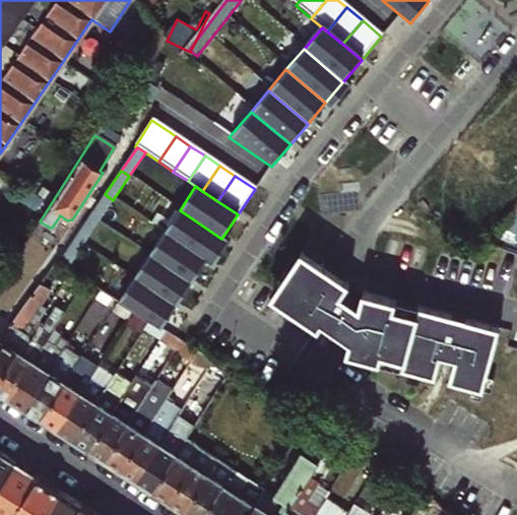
[(113,200),(105,194),(90,215),(99,220),(113,200)]
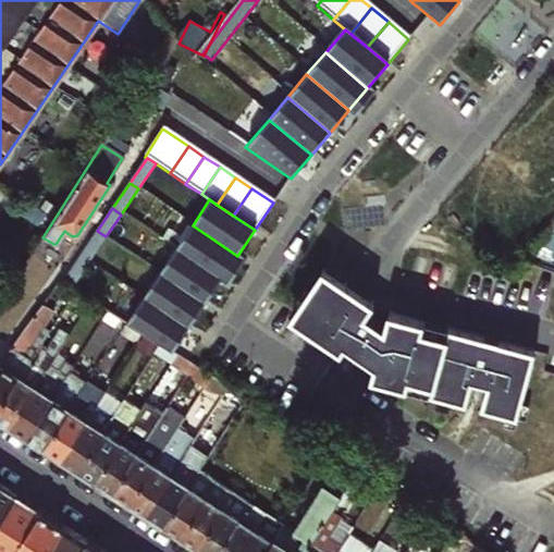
[(237,256),(193,225),(175,250),(221,282),(237,256)]
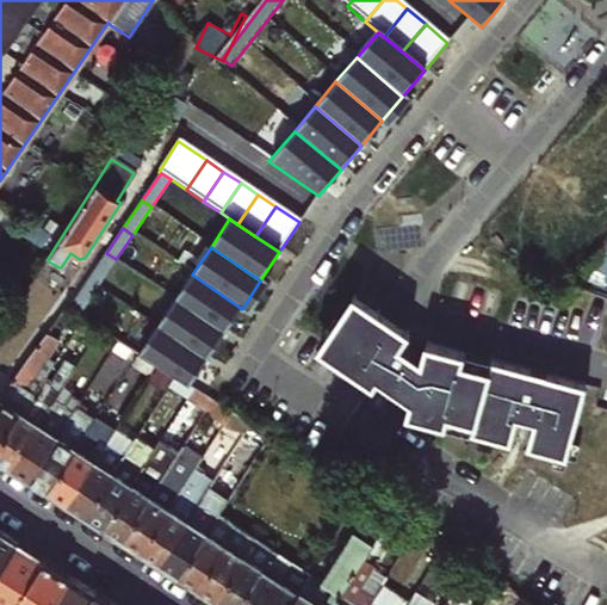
[(116,259),(106,253),(87,281),(97,286),(116,259)]
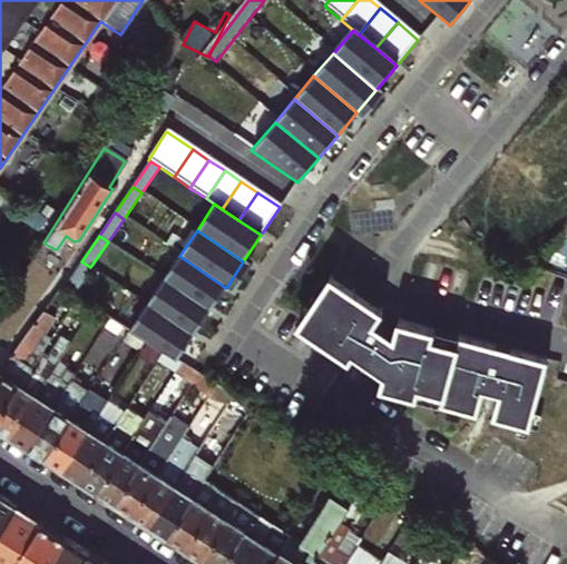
[(536,271),(566,283),(566,241),(560,241),(536,271)]
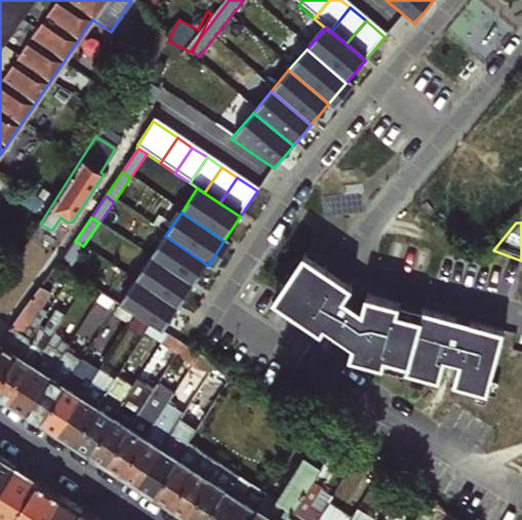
[(208,266),(165,236),(151,257),(194,286),(208,266)]
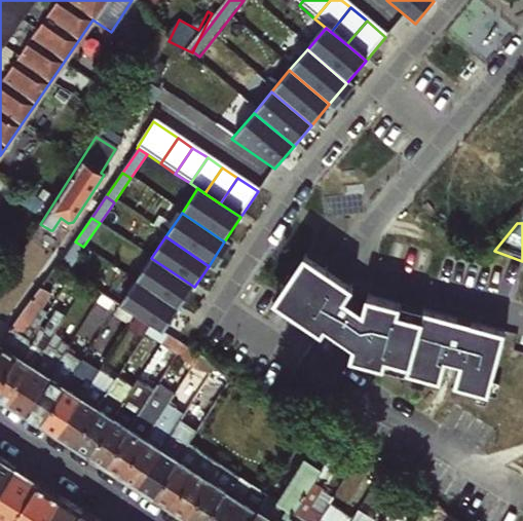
[(83,247),(75,242),(57,268),(65,273),(83,247)]
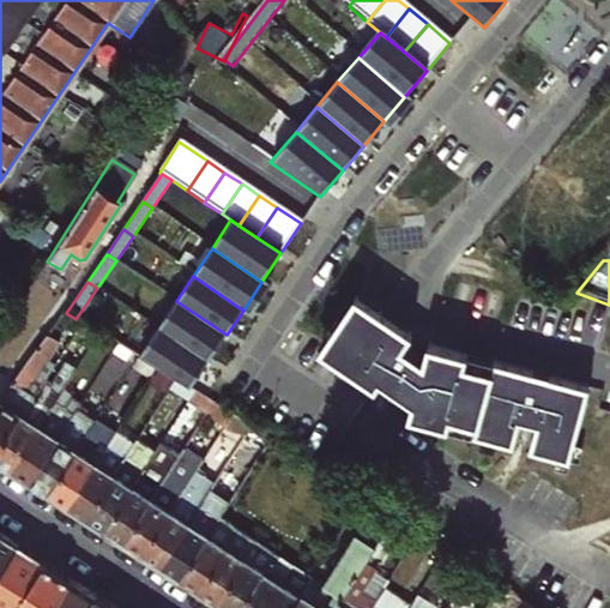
[(410,407),(406,421),(446,432),(448,422),(473,429),(471,439),(511,450),(518,425),(533,429),(527,455),(567,465),(587,391),(491,366),(488,377),(463,369),(466,359),(427,347),(422,365),(402,351),(411,337),(390,323),(354,299),(318,354),(354,378),(374,391),(378,386),(410,407)]
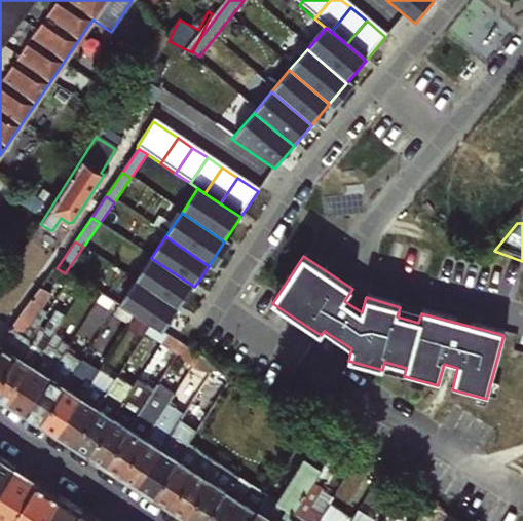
[(194,287),(151,258),(135,282),(179,311),(194,287)]
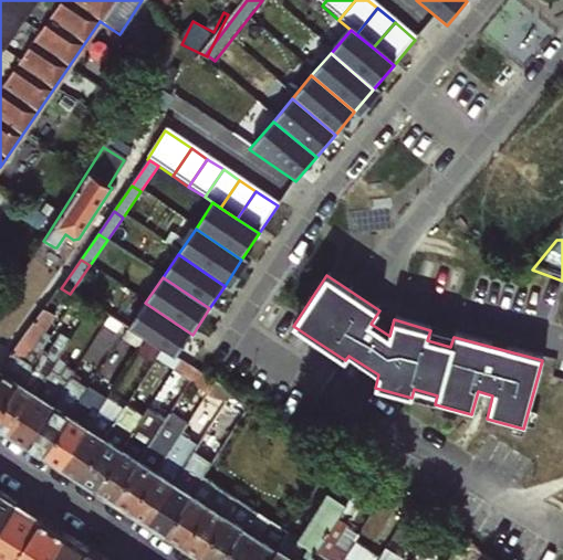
[(193,335),(145,303),(127,329),(162,351),(163,352),(174,359),(193,335)]
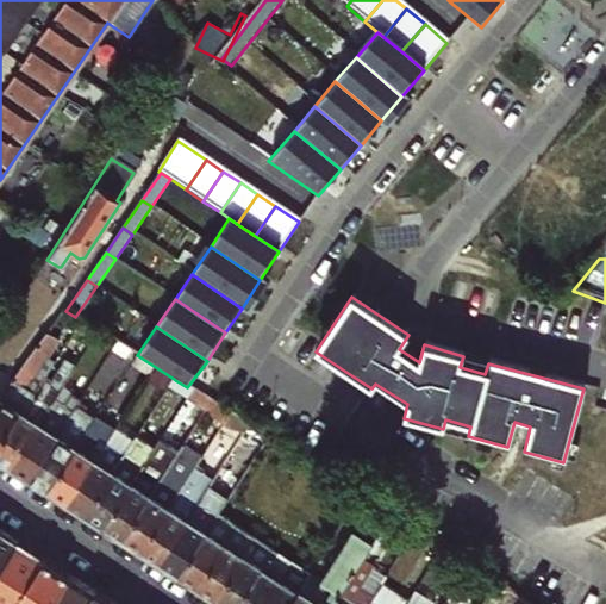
[(0,442),(19,413),(22,416),(35,396),(33,394),(27,391),(48,359),(49,357),(36,349),(0,399),(0,442)]
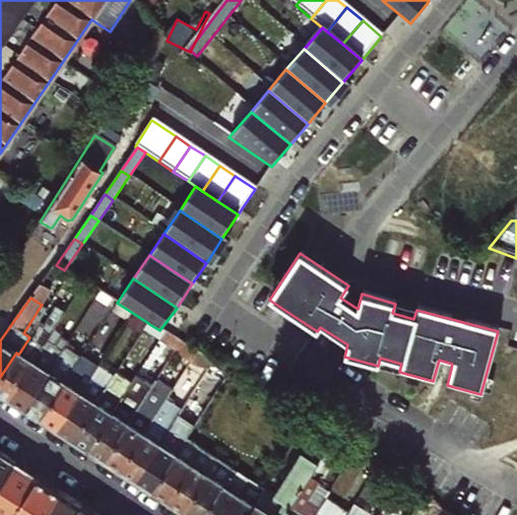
[(28,336),(34,327),(40,318),(46,310),(41,306),(23,333),(28,336)]
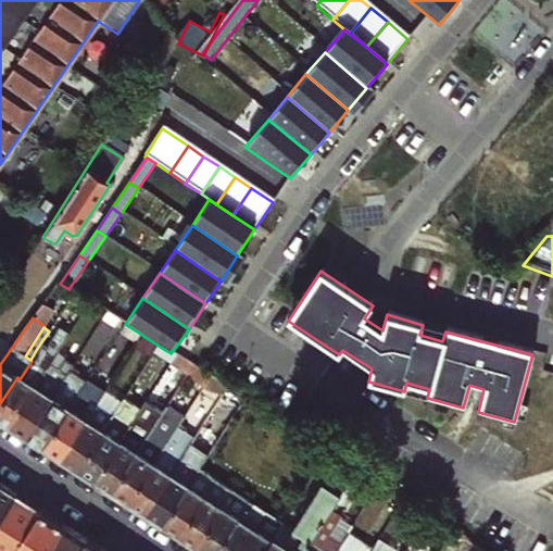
[(0,423),(9,428),(48,366),(66,338),(58,334),(50,346),(44,355),(36,350),(30,360),(32,361),(20,379),(17,377),(0,403),(0,423)]
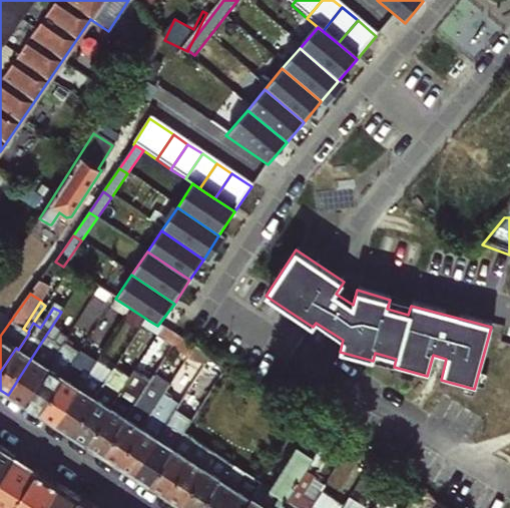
[(33,323),(40,328),(46,319),(39,314),(33,323)]
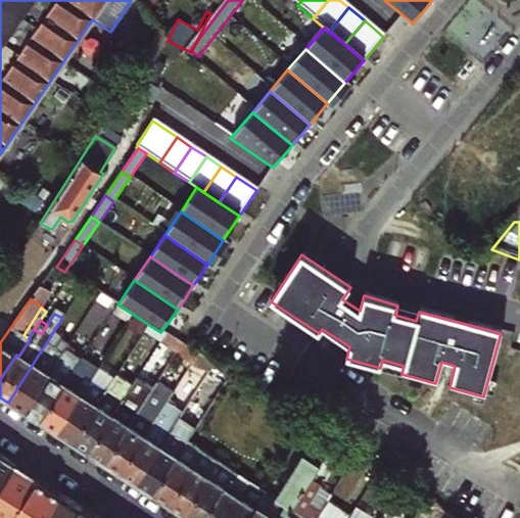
[(143,334),(159,344),(166,335),(162,333),(160,332),(150,326),(149,325),(143,334)]
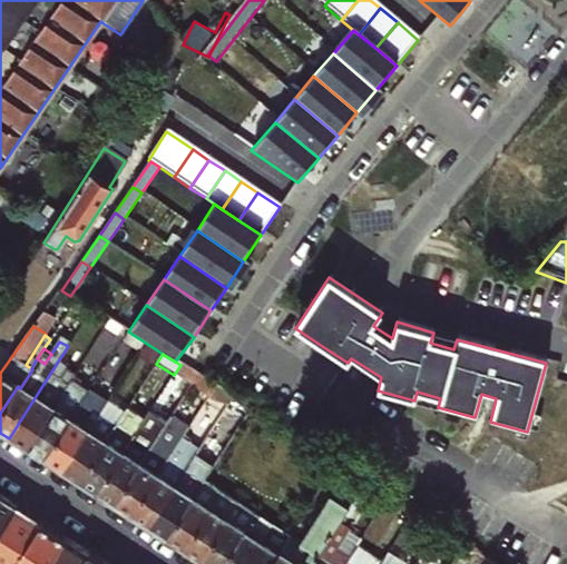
[(197,376),(181,365),(174,375),(169,381),(187,392),(197,376)]
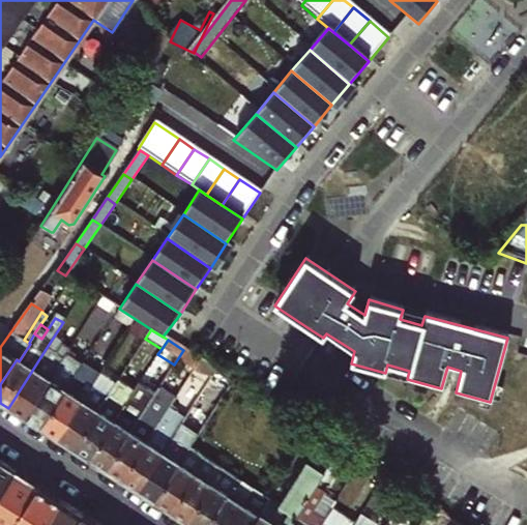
[(8,408),(23,418),(58,365),(64,369),(68,363),(61,359),(46,349),(8,408)]
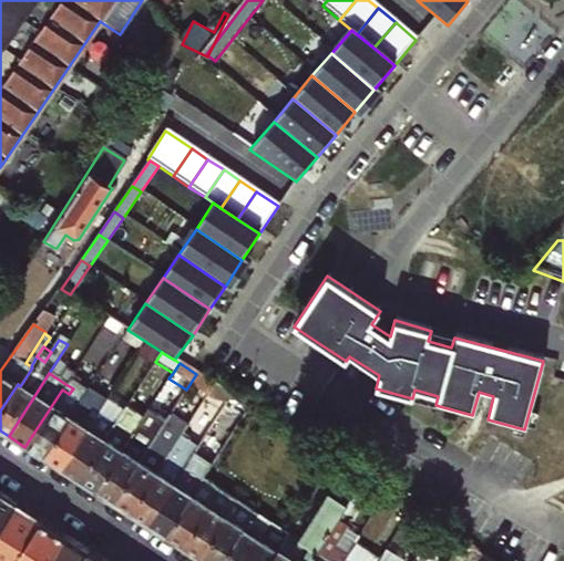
[(202,376),(196,374),(186,390),(203,402),(215,385),(202,376)]
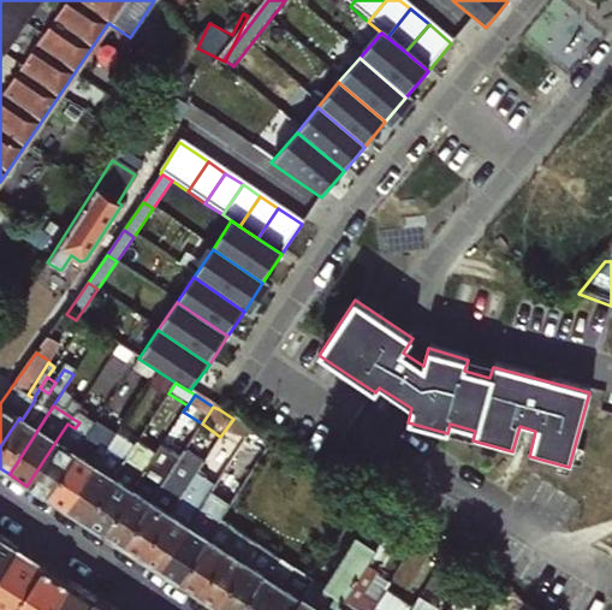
[(27,486),(46,498),(94,425),(75,413),(71,418),(79,422),(75,428),(67,424),(27,486)]
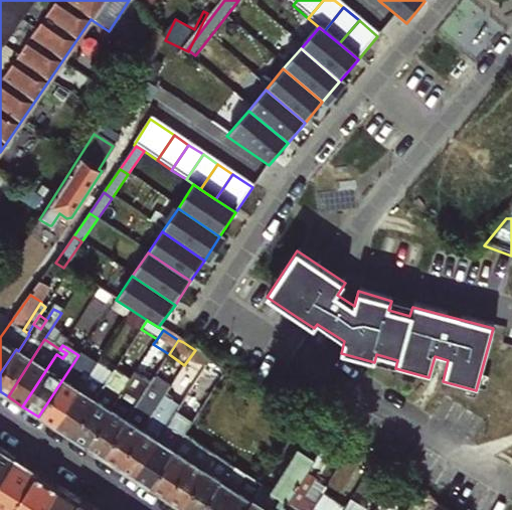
[(184,365),(199,375),(209,359),(206,357),(195,350),(184,365)]
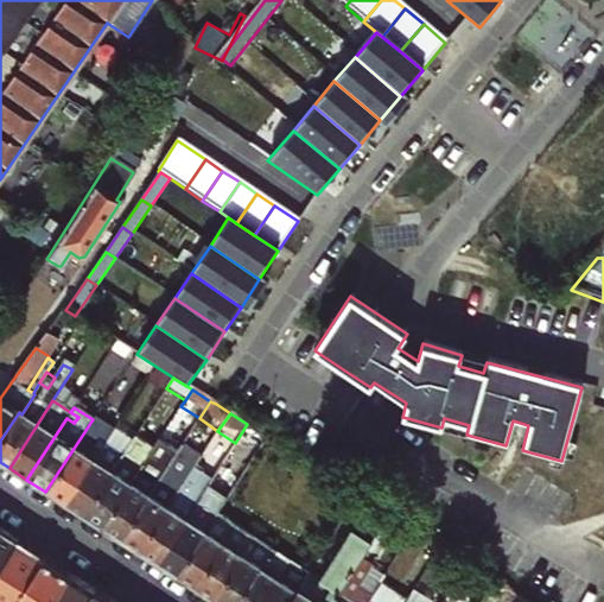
[(45,492),(64,504),(93,461),(81,454),(91,436),(100,424),(93,419),(45,492)]
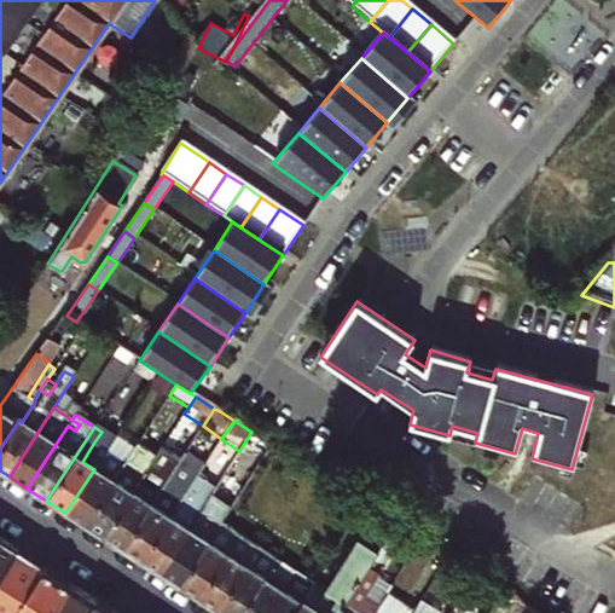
[(260,438),(251,432),(239,451),(260,464),(272,445),(260,438)]
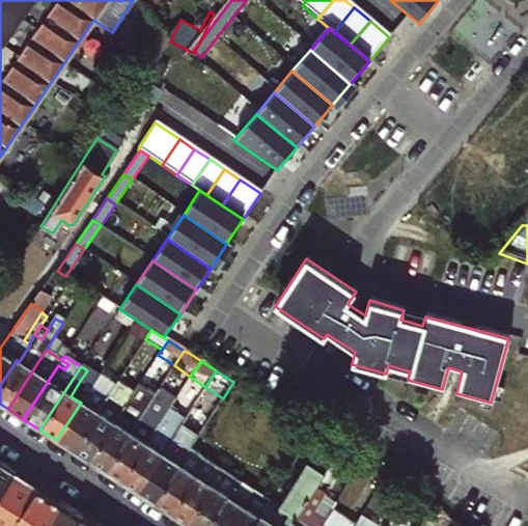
[(71,396),(81,403),(89,388),(90,388),(80,381),(71,396)]
